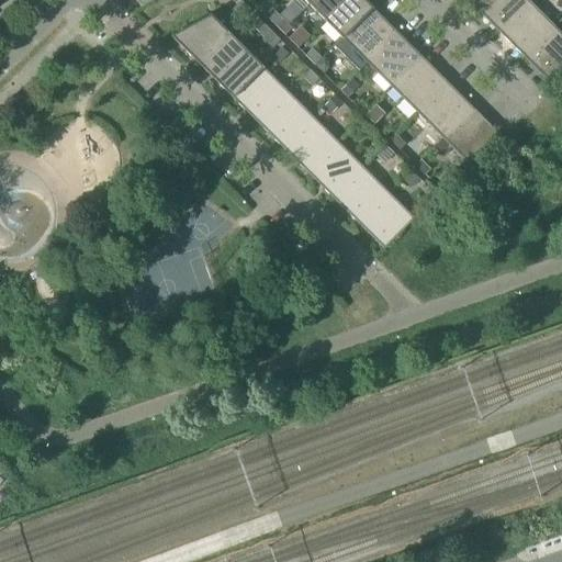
[(311,0),(307,4),(324,22),(345,0),(311,0)]
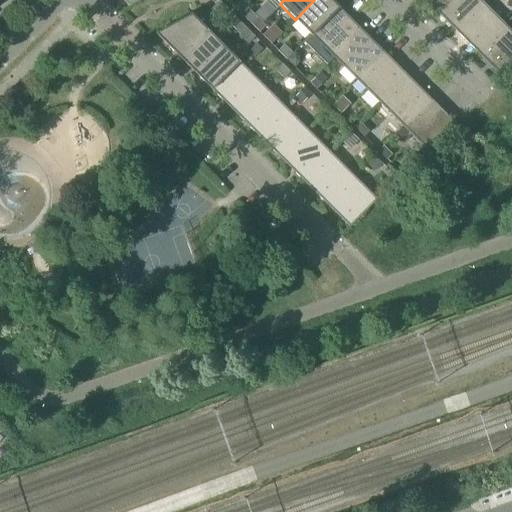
[(314,0),(295,20),(310,35),(338,7),(330,0),(314,0)]
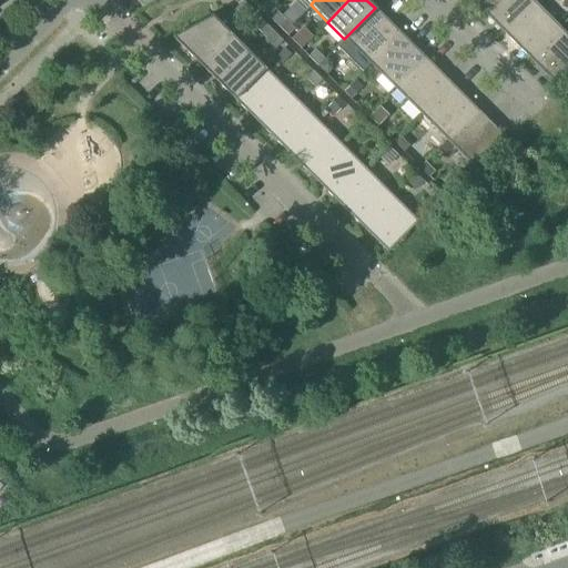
[(484,0),(477,7),(503,32),(534,2),(531,0),(484,0)]
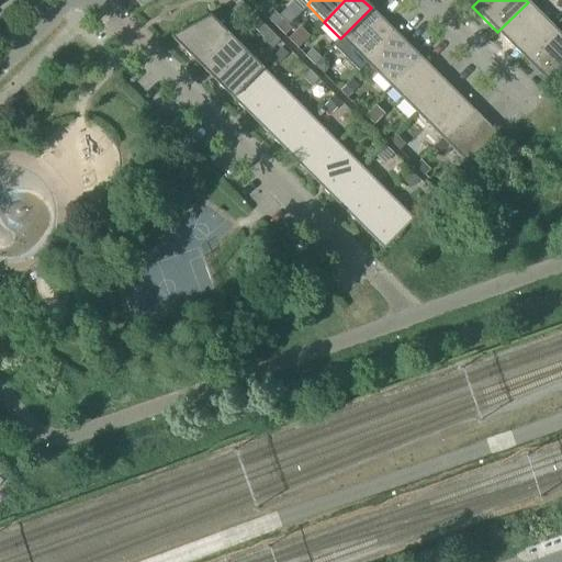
[(249,11),(240,2),(233,10),(242,19),(249,11)]
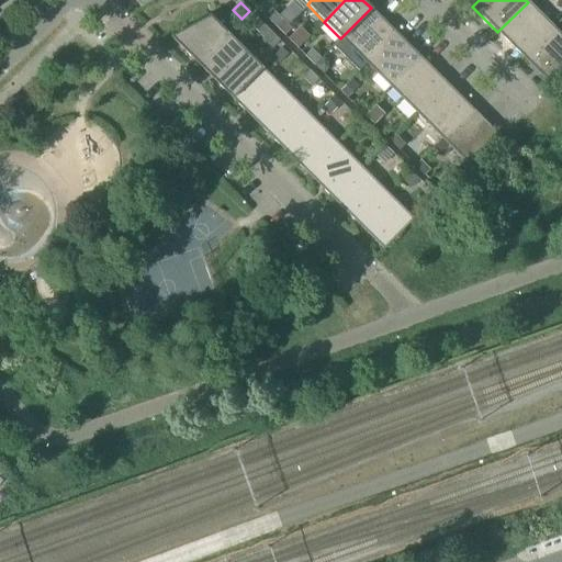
[(497,32),(523,57),(553,27),(528,2),(497,32)]
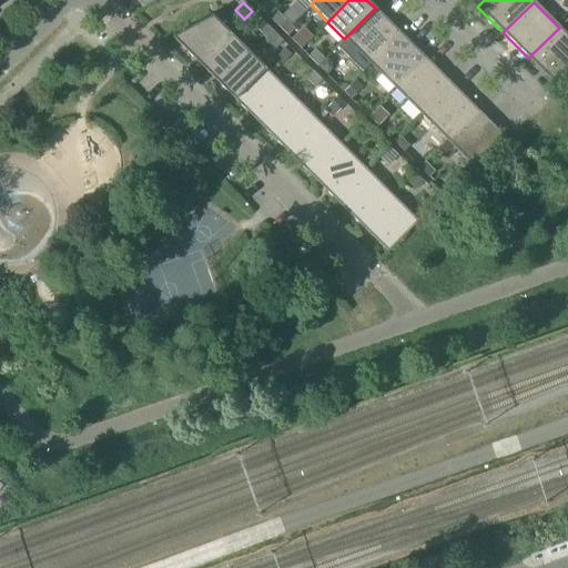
[(344,39),(369,64),(401,33),(375,8),(344,39)]
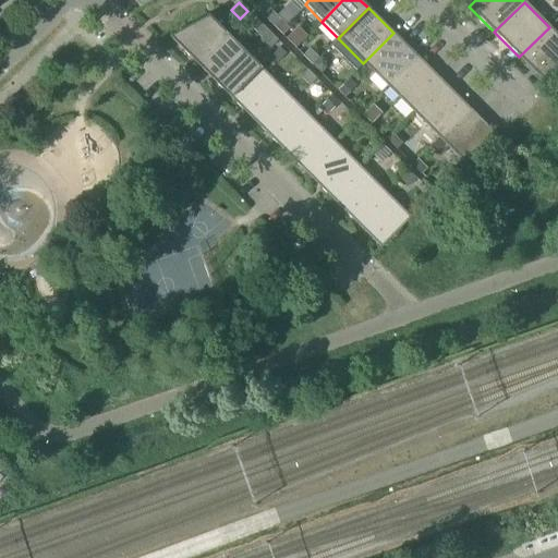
[(169,36),(196,64),(226,34),(207,15),(206,16),(170,36),(169,36)]
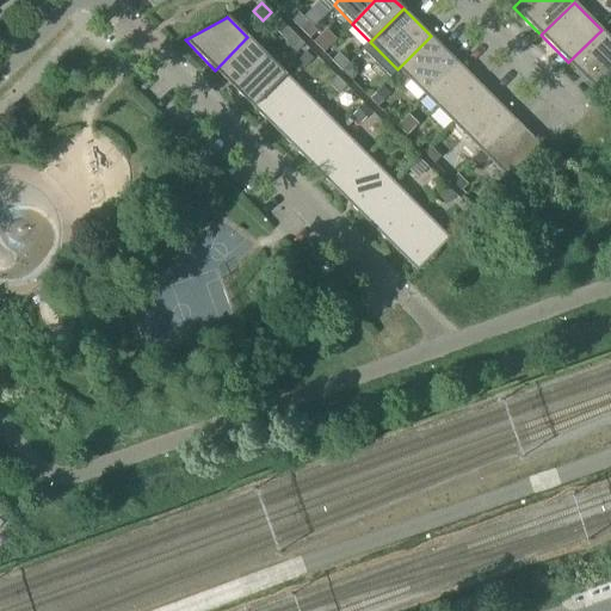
[(272,29),(283,38),(290,31),(281,20),(272,29)]
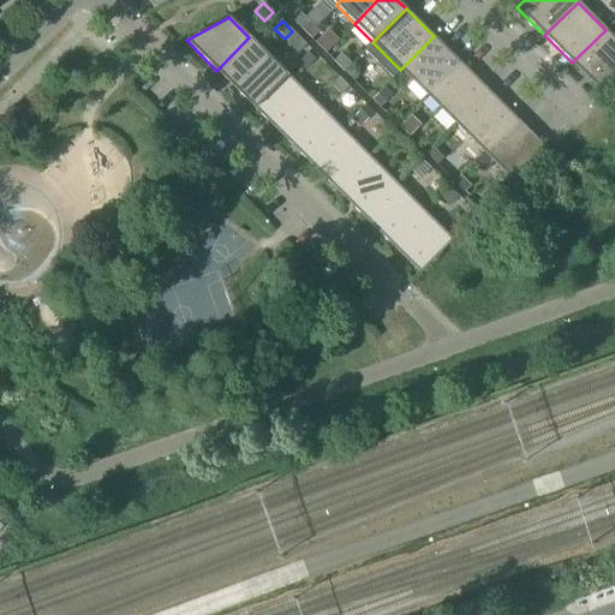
[(300,29),(311,40),(318,31),(309,22),(300,29)]
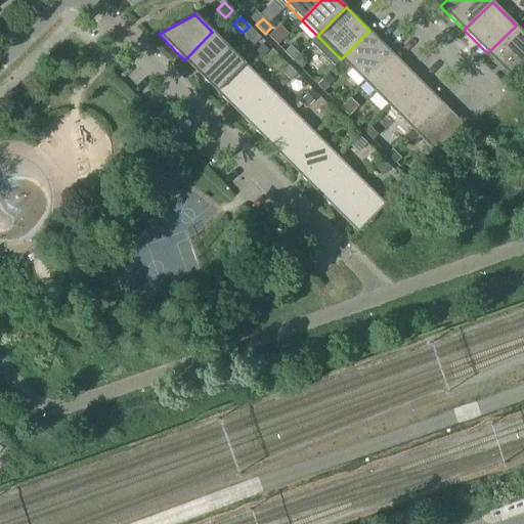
[(523,33),(516,26),(487,53),(512,78),(523,64),(523,33)]
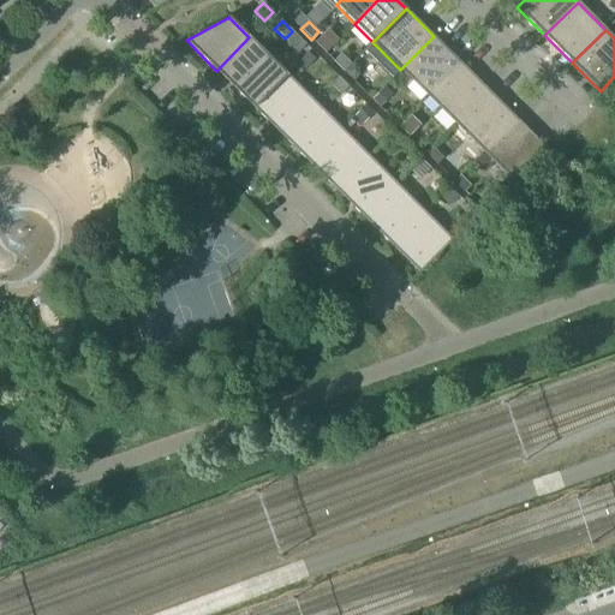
[(292,31),(285,39),(298,53),(305,45),(292,31)]
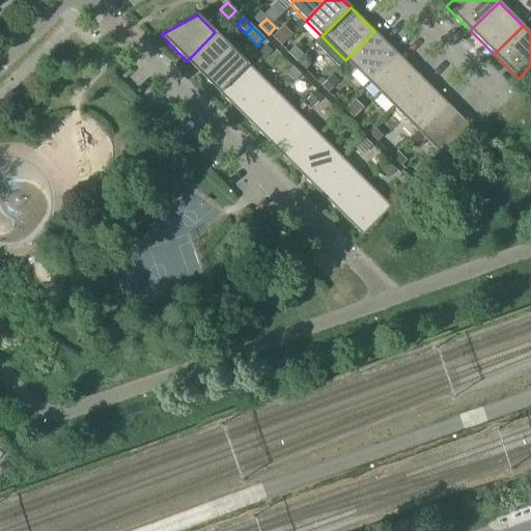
[(273,38),(280,46),(292,34),(285,28),(273,38)]
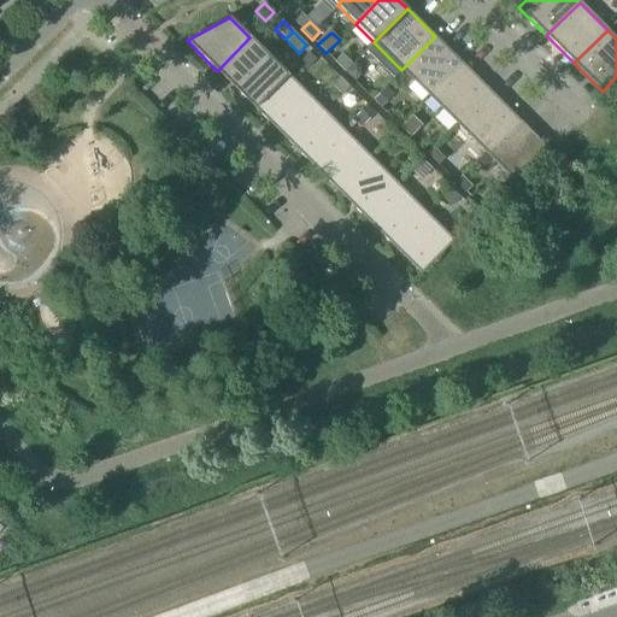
[(435,36),(401,70),(429,98),(463,64),(435,36)]
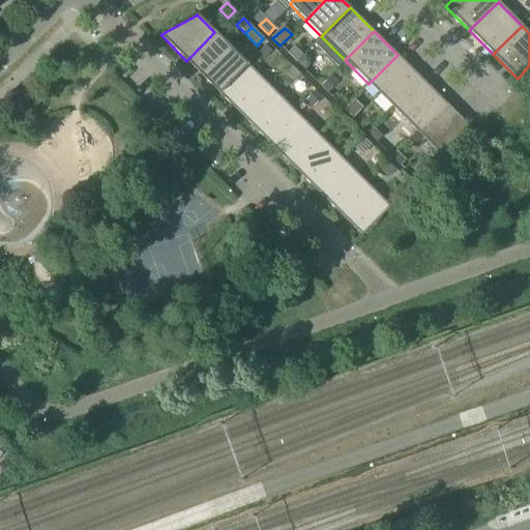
[(186,61),(202,77),(231,48),(214,32),(186,61)]
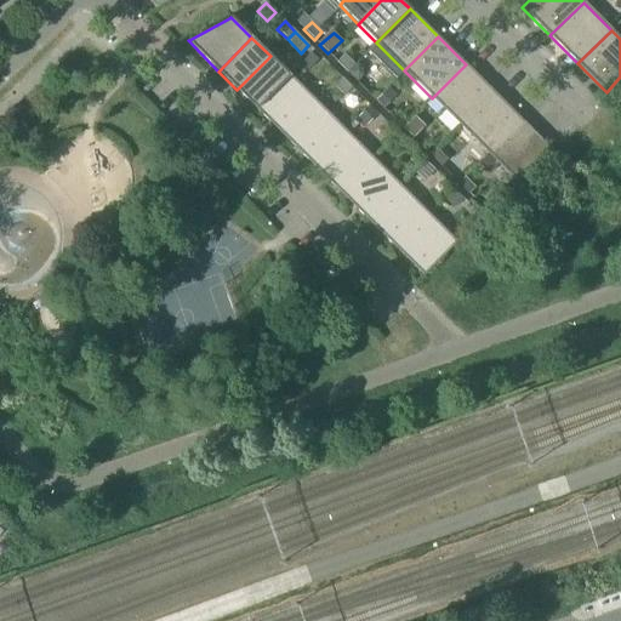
[(336,62),(347,73),(354,64),(345,55),(336,62)]
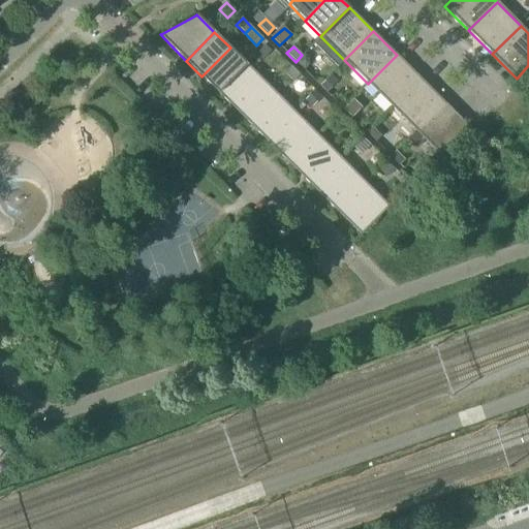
[(201,76),(217,92),(246,63),(230,48),(201,76)]
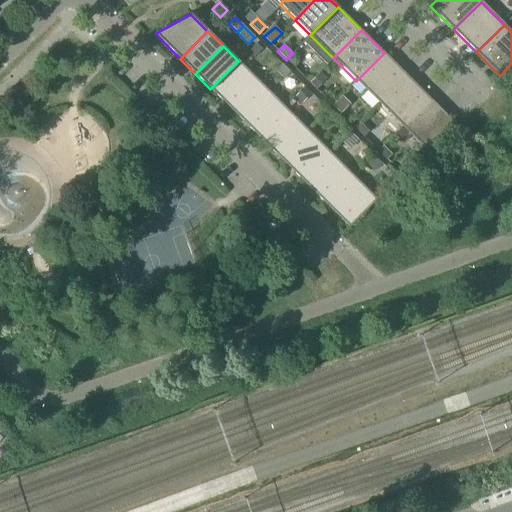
[(356,81),(379,104),(407,76),(384,53),(356,81)]
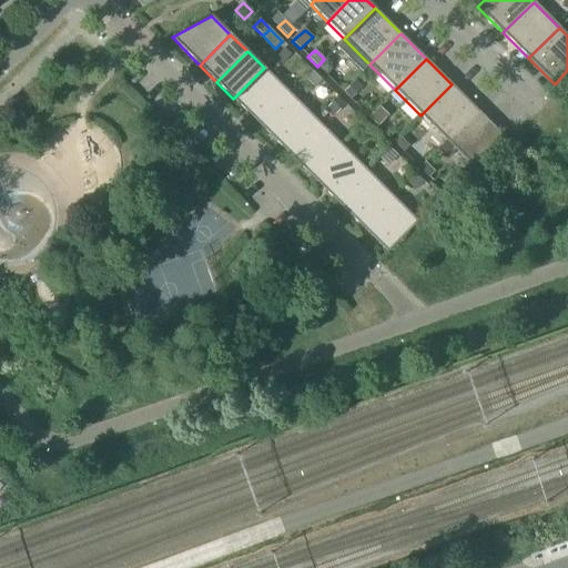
[(233,99),(259,124),(290,93),(264,68),(233,99)]
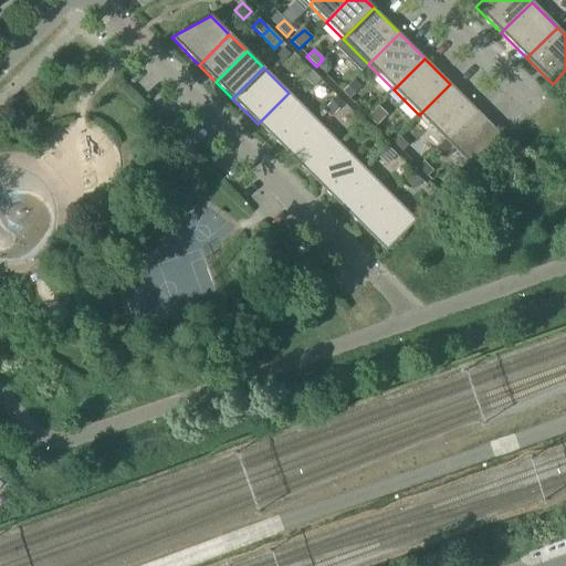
[(321,80),(311,71),(304,77),(313,87),(321,80)]
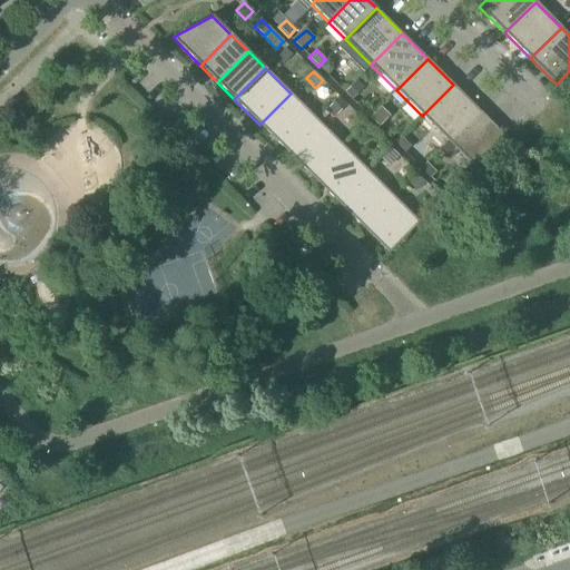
[(422,116),(448,141),(478,110),(453,85),(422,116)]
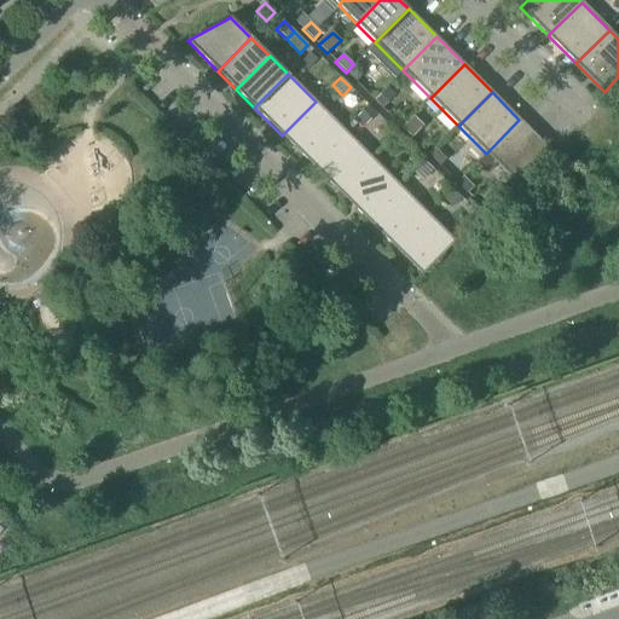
[(282,136),(310,163),(343,129),(316,102),(282,136)]
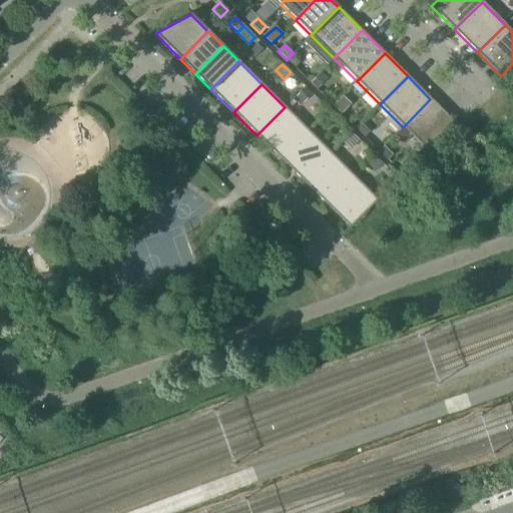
[(311,95),(305,88),(294,99),(297,102),(300,100),(303,103),(311,95)]
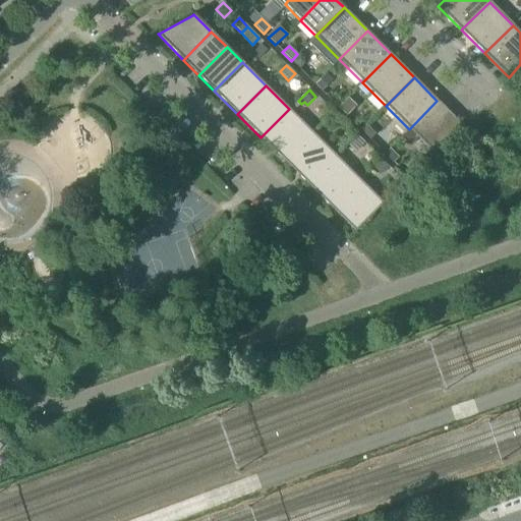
[(400,138),(410,149),(419,139),(432,153),(461,125),(437,101),(409,129),(400,138)]
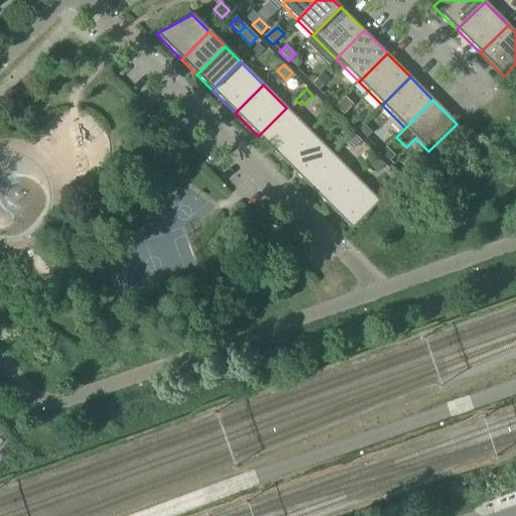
[(335,106),(343,115),(348,110),(340,101),(335,106)]
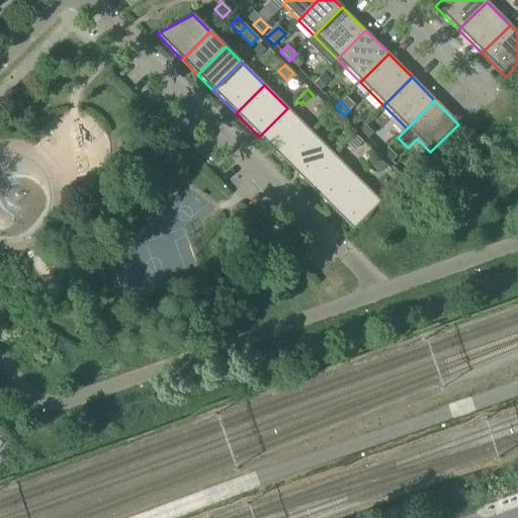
[(259,137),(282,160),(311,132),(287,108),(259,137)]
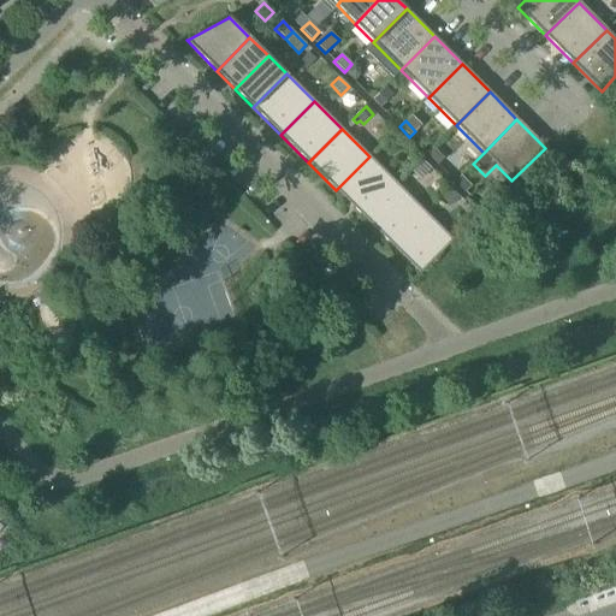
[(401,141),(392,134),(383,143),(391,152),(401,141)]
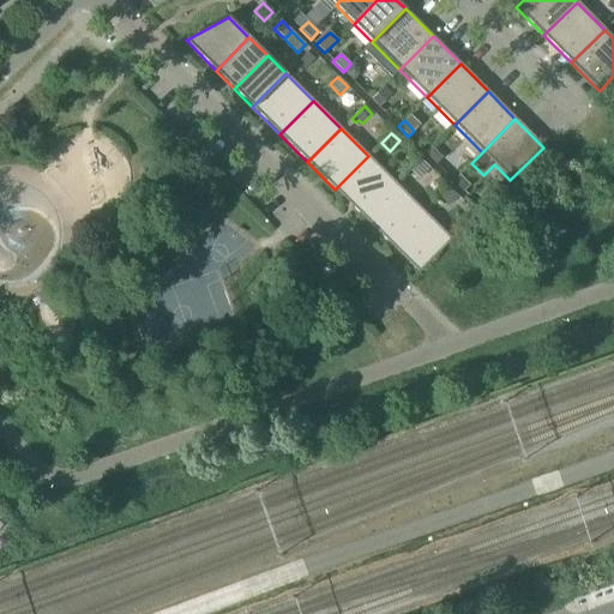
[(426,154),(435,164),(441,158),(432,148),(426,154)]
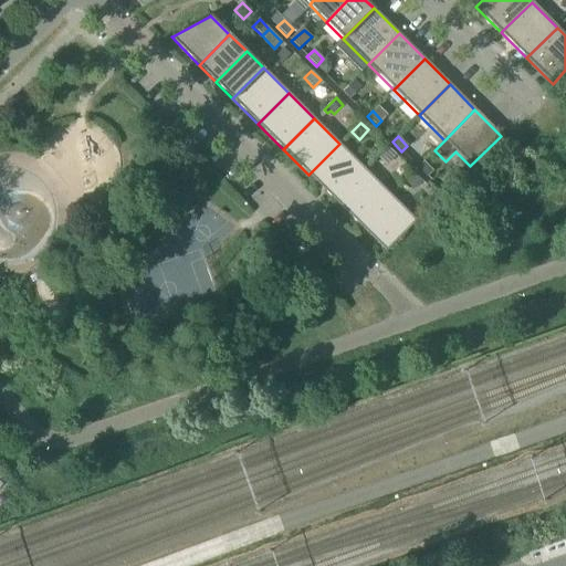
[(308,175),(334,200),(365,169),(339,144),(308,175)]
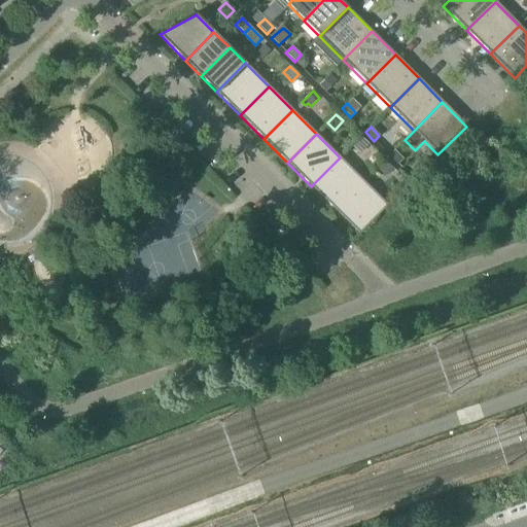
[(371,149),(362,141),(354,150),(362,159),(371,149)]
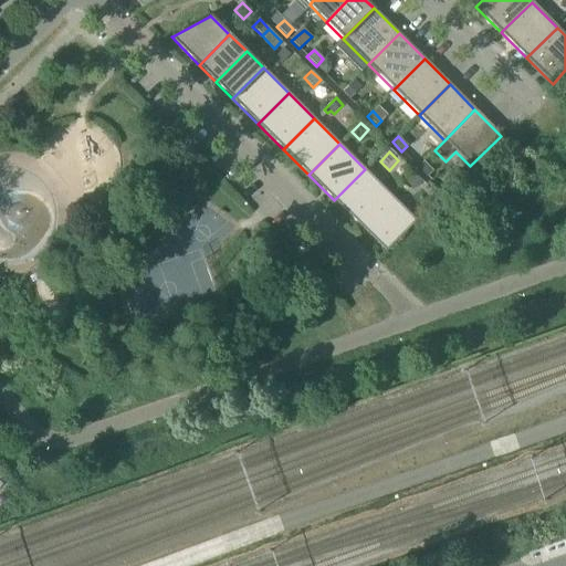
[(418,167),(420,170),(427,177),(432,171),(423,161),(418,167)]
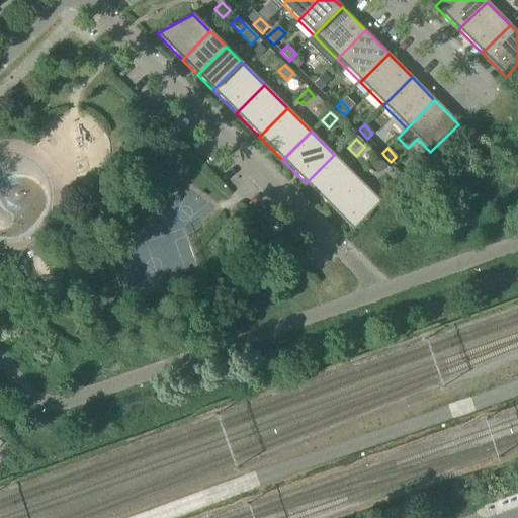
[(306,183),(329,206),(356,178),(334,155),(306,183)]
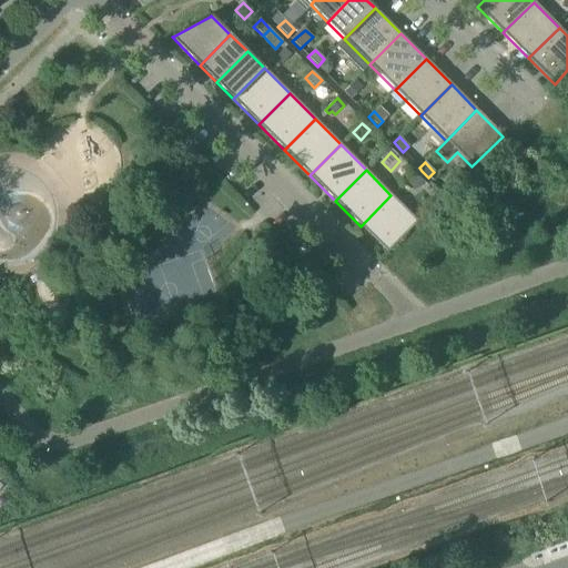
[(391,195),(361,226),(386,252),(417,222),(391,195)]
